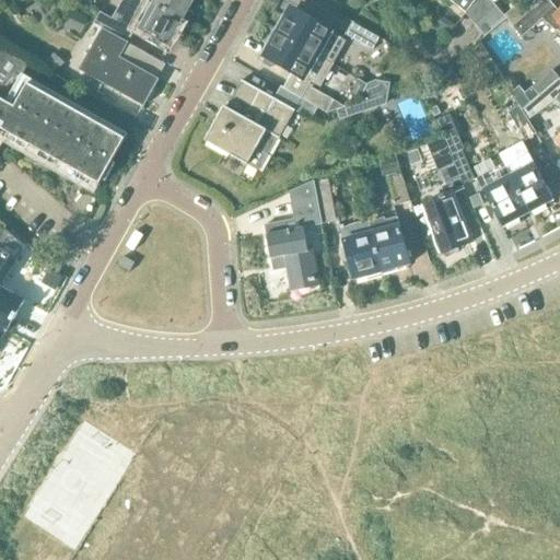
[(120,39),(127,43),(133,31),(140,35),(142,32),(168,46),(183,21),(146,0),(123,0),(113,20),(102,13),(95,24),(104,30),(120,39)]
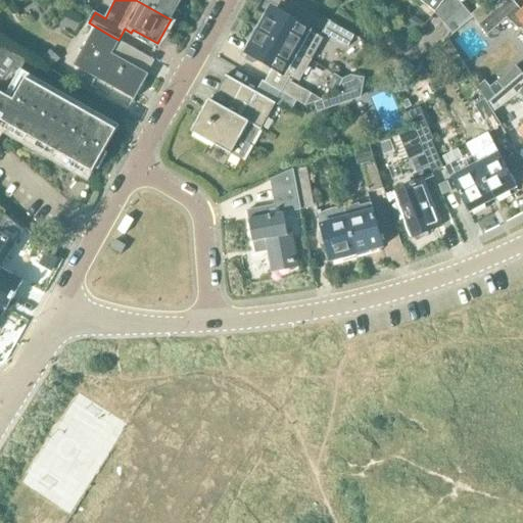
[(182,0),(136,0),(171,19),(182,0)]
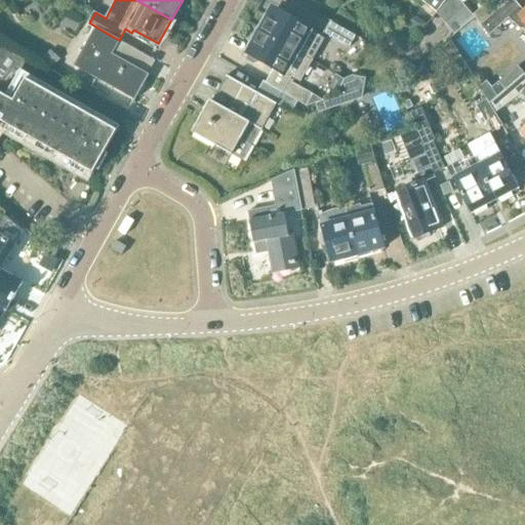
[(421,0),(437,11),(446,0),(421,0)]
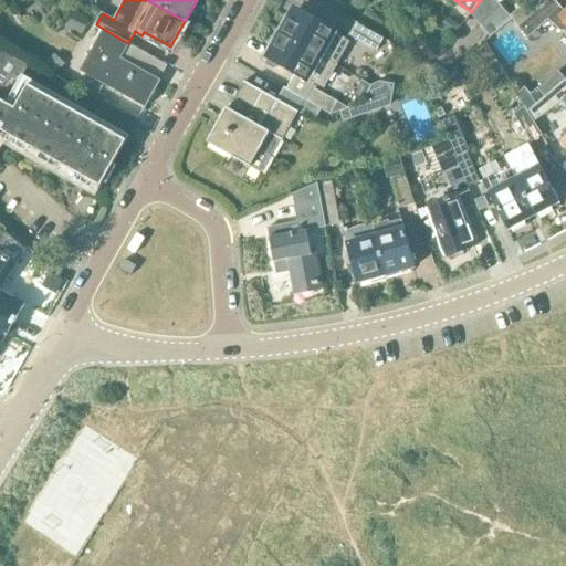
[(495,0),(482,0),(472,13),(492,38),(513,19),(495,0)]
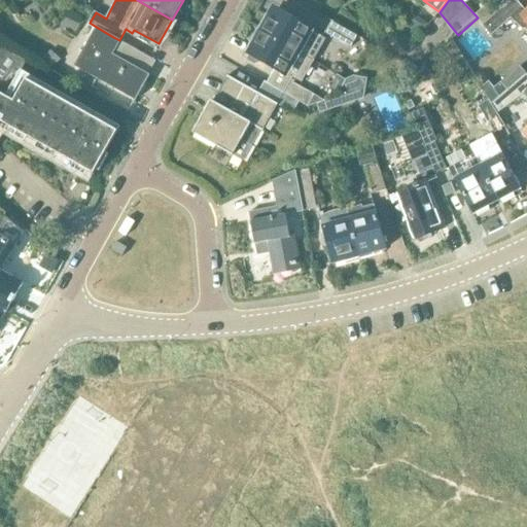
[(484,25),(484,26),(485,27),(515,0),(491,0),(476,14),(484,25)]
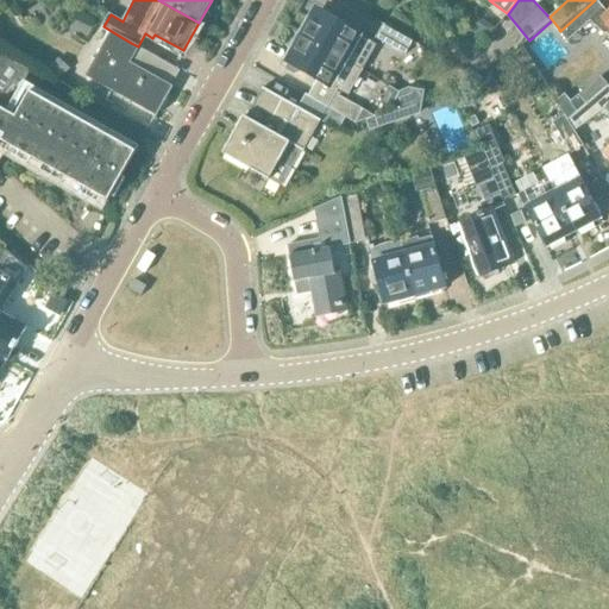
[(595,0),(560,31),(567,41),(591,20),(603,33),(608,33),(608,35),(608,13),(597,0),(595,0)]
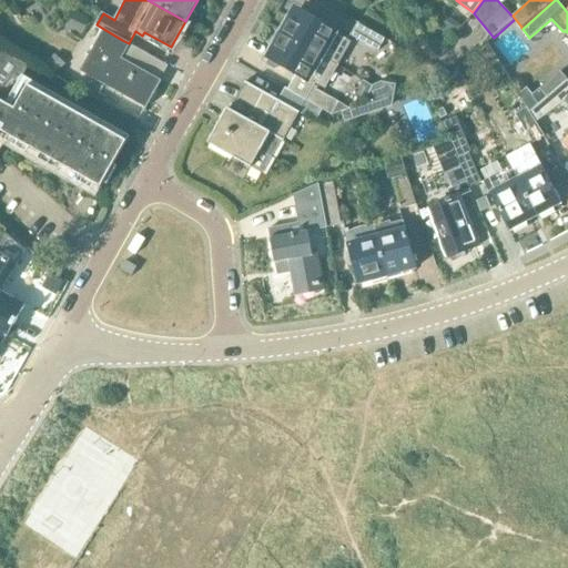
[(283,33),(324,57),(337,64),(348,46),(352,39),(340,32),(336,30),(335,31),(301,10),(300,12),(302,13),(297,21),(292,19),(283,33)]
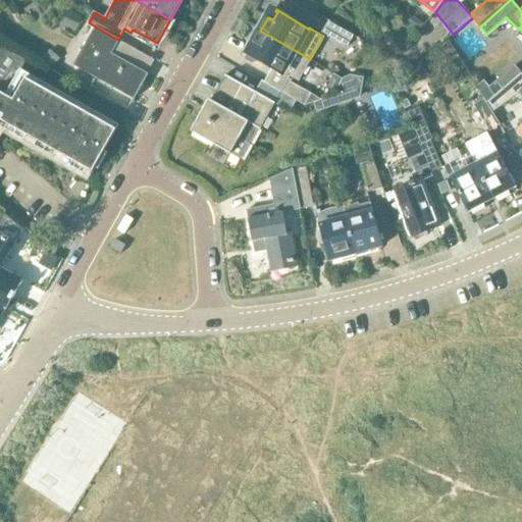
[(415,15),(408,25),(417,33),(424,23),(415,15)]
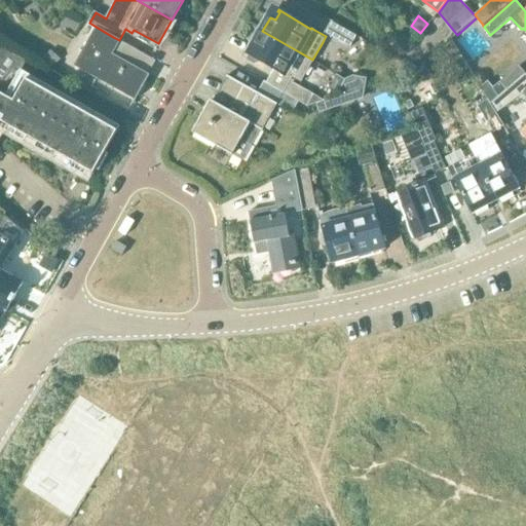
[(325,33),(350,47),(358,35),(332,21),(325,33)]
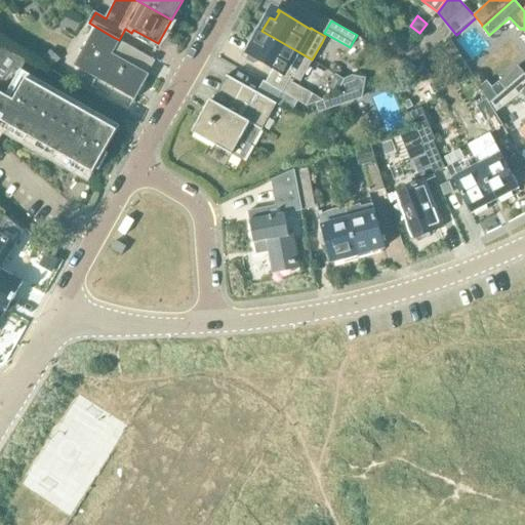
[(121,41),(119,40),(113,37),(97,28),(76,66),(135,101),(150,76),(148,75),(156,61),(121,41)]
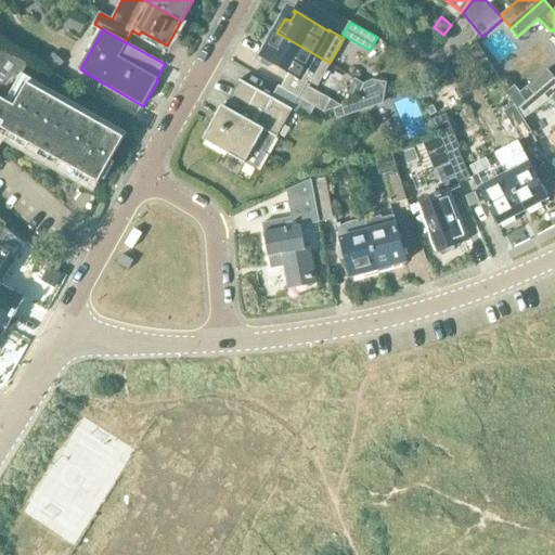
[(330,63),(276,33),(262,57),(288,73),(281,87),(300,98),(324,112),(332,99),(308,85),(309,81),(317,86),(330,63)]
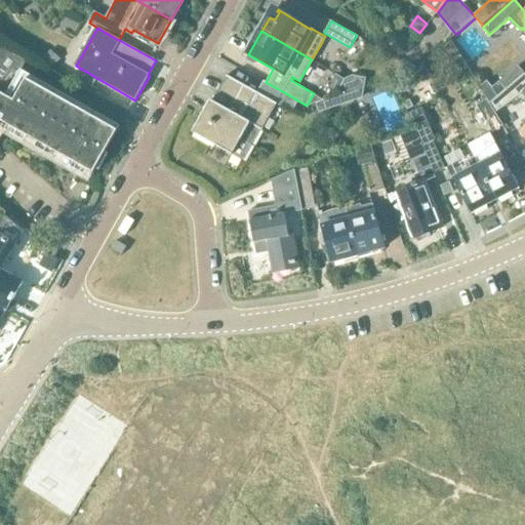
[(0,124),(2,122),(93,174),(118,130),(21,75),(29,61),(0,43),(0,124)]
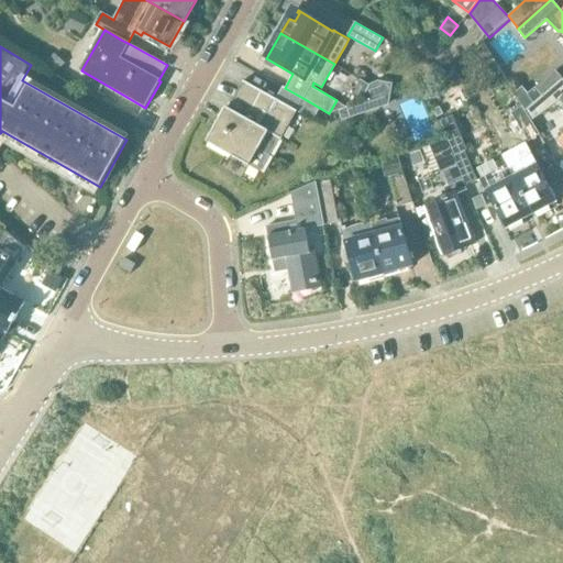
[(55,53),(44,64),(54,75),(65,63),(55,53)]
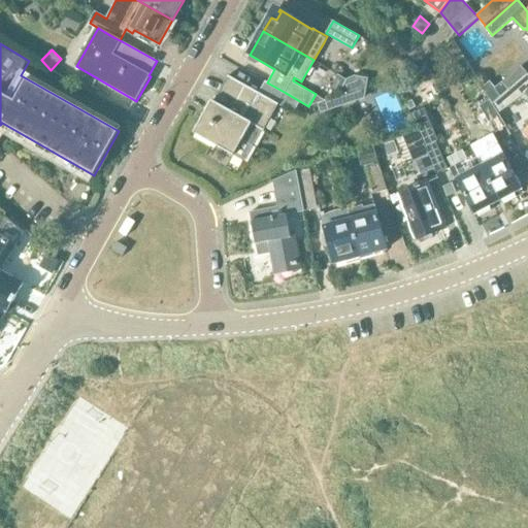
[(310,70),(309,85),(325,86),(324,99),(365,101),(366,72),(310,70)]
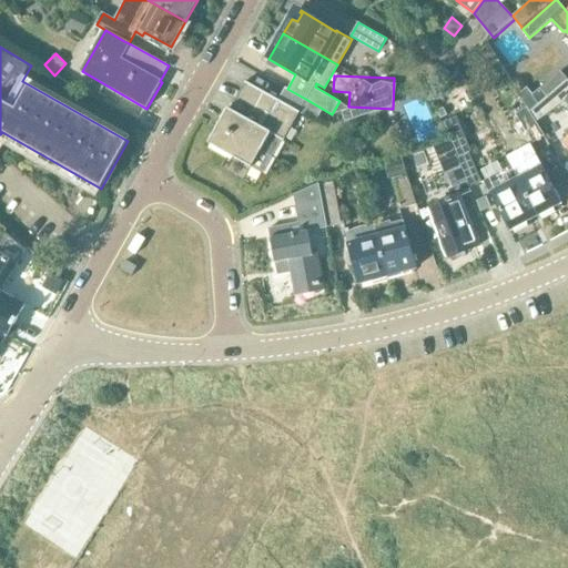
[(567,80),(530,111),(537,121),(563,102),(567,109),(567,140),(566,142),(567,145),(567,80)]
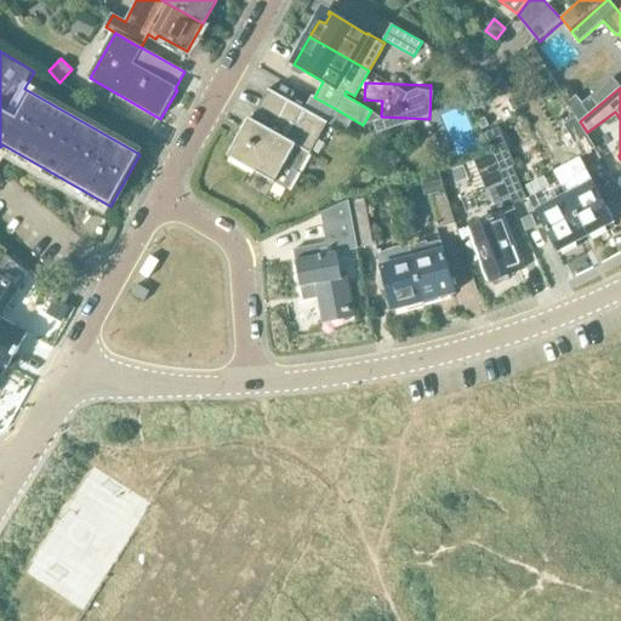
[(336,109),(314,97),(312,96),(305,109),(269,90),(268,91),(269,92),(252,120),(250,119),(229,157),(277,184),(277,183),(286,189),(308,153),(312,154),(312,153),(311,153),(328,124),(329,125),(329,124),(336,109)]
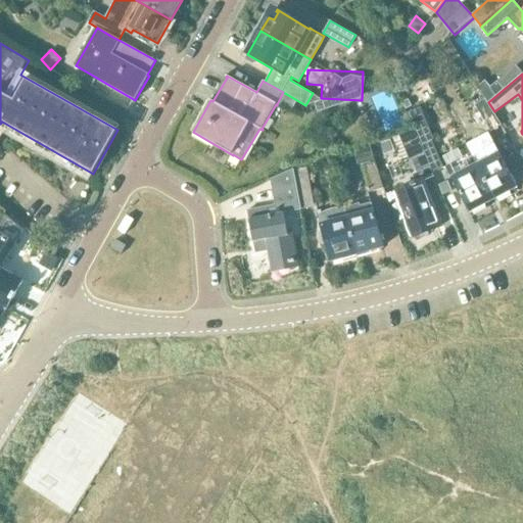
[(485,80),(478,87),(488,102),(504,89),(497,81),(490,87),(485,80)]
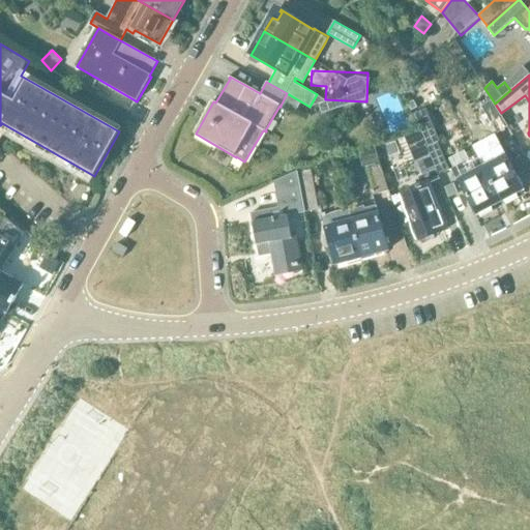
[(492,100),(481,107),(498,133),(508,126),(492,100)]
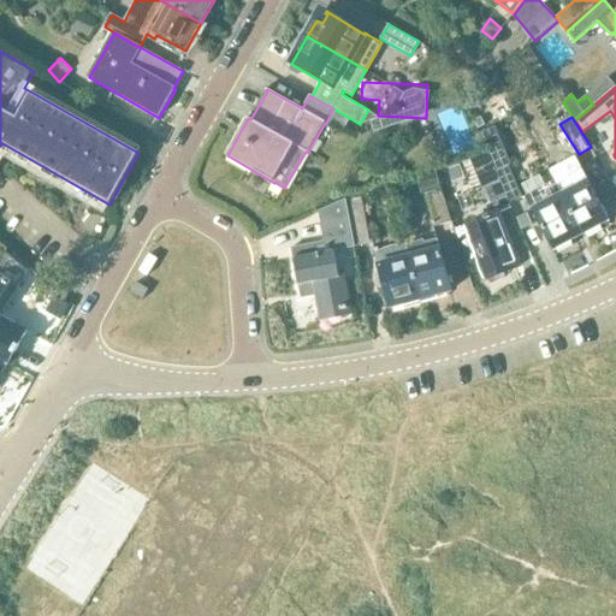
[(495,170),(509,202),(523,196),(509,166),(511,165),(495,126),(479,132),(495,170)]
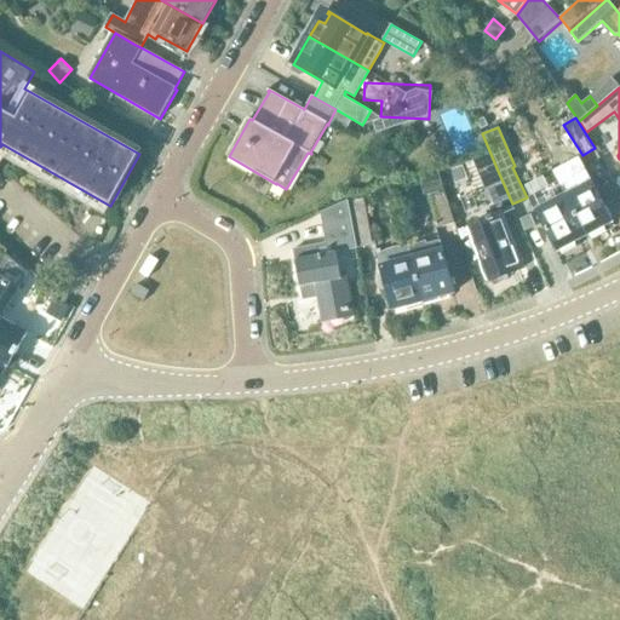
[(554,171),(589,236),(615,223),(586,171),(581,160),(578,158),(554,171)]
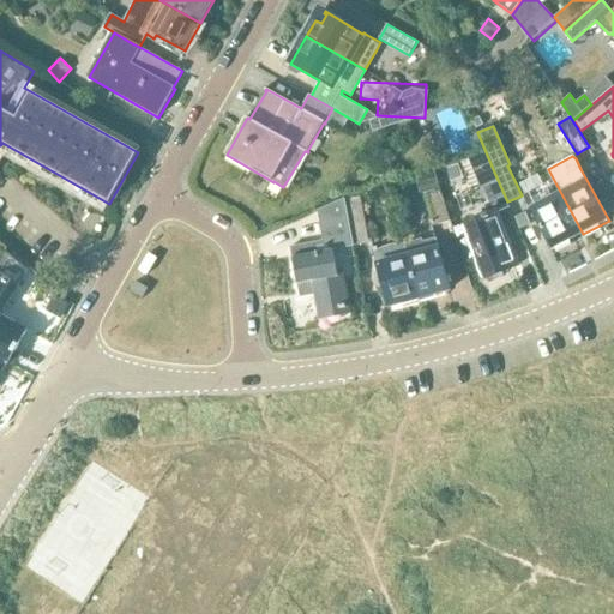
[(494,209),(507,202),(493,169),(480,175),(494,209)]
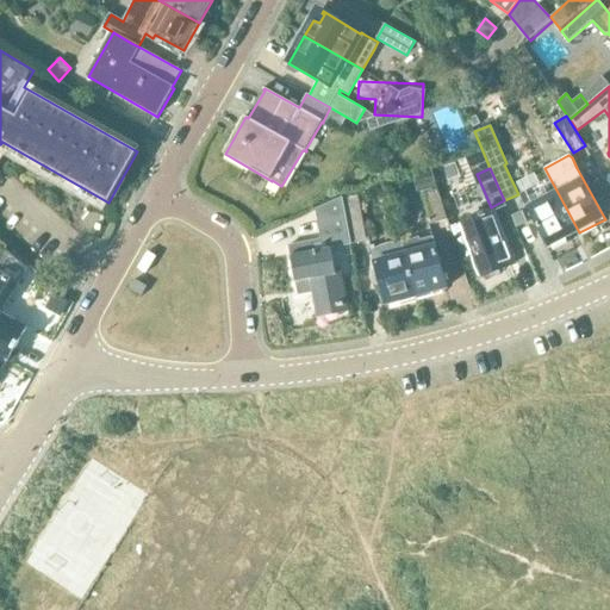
[(549,248),(579,232),(545,168),(543,168),(548,179),(521,193),(528,207),(549,248)]
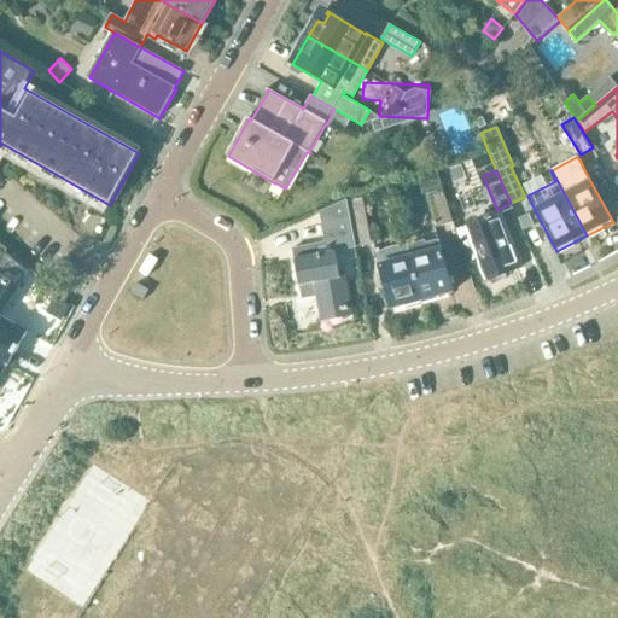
[(443,192),(438,179),(420,184),(424,198),(443,192)]
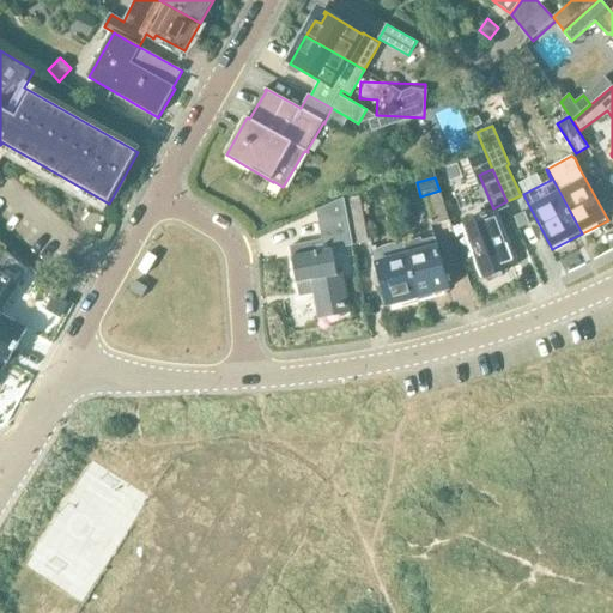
[(432,217),(428,218),(429,224),(430,223),(431,226),(449,220),(441,190),(425,195),(432,217)]
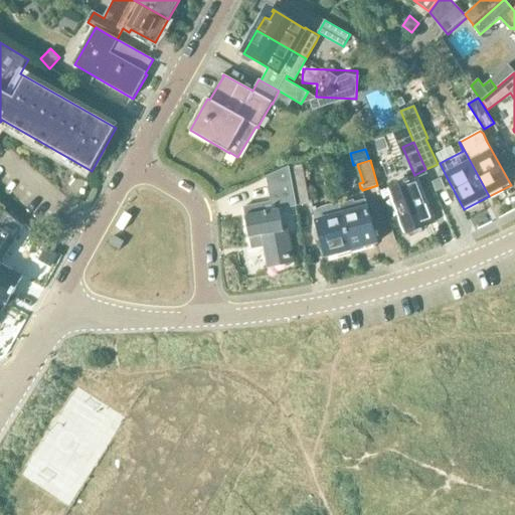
[(290,167),(298,207),(310,205),(306,177),(303,164),(290,167)]
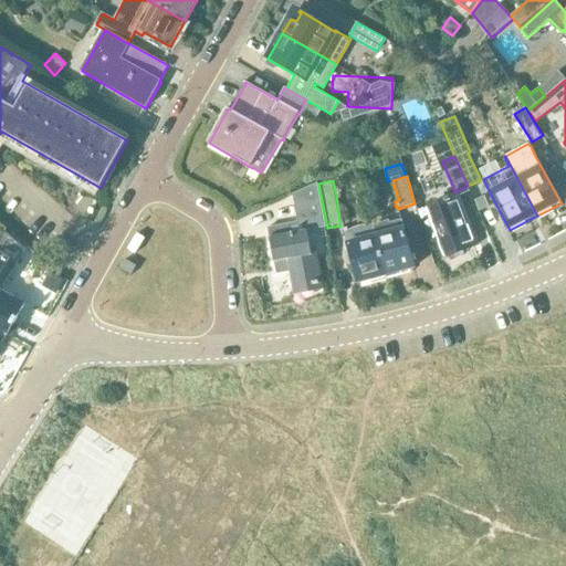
[(326,227),(327,228),(318,184),(318,182),(293,194),(299,221),(269,227),(278,274),(291,272),(294,296),(325,291),(317,250),(312,251),(307,230),(326,227)]
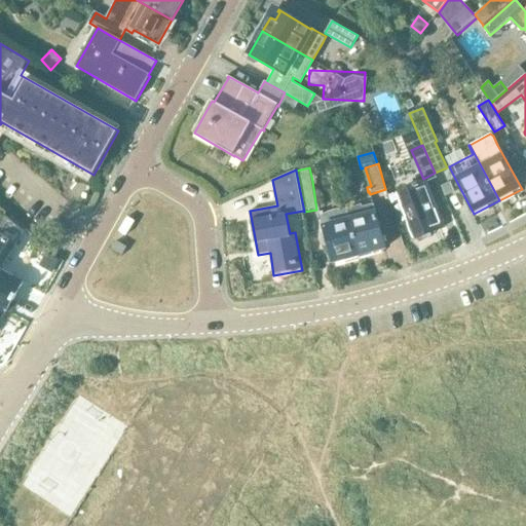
[(391,195),(401,222),(407,221),(409,226),(411,233),(414,238),(416,237),(416,238),(447,226),(429,181),(391,195)]
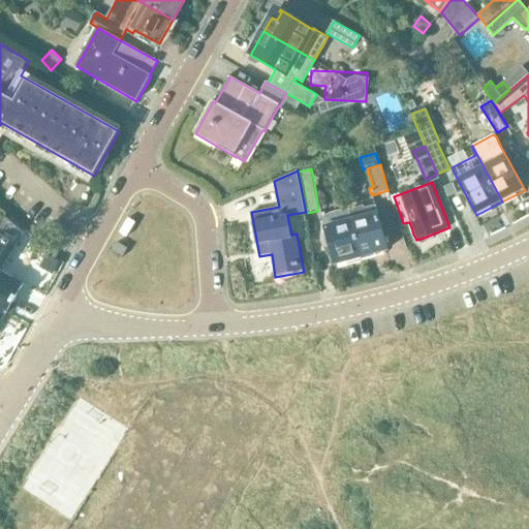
[(454,183),(444,186),(448,197),(458,193),(454,183)]
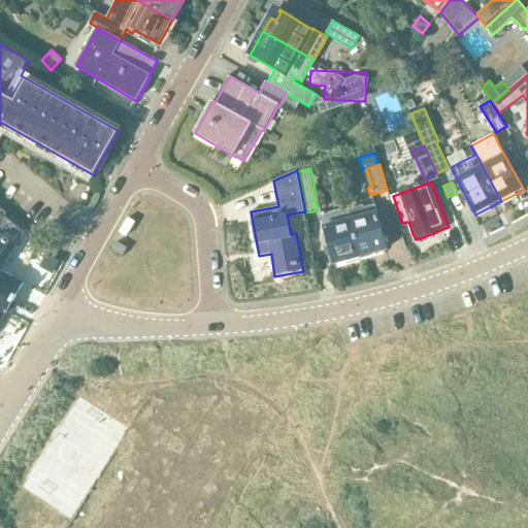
[(352,220),(361,257),(387,250),(374,206),(364,208),(364,217),(352,220)]
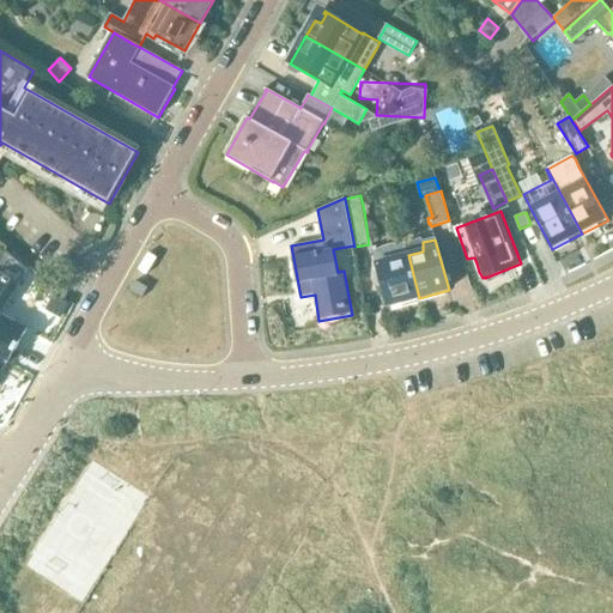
[(388,305),(419,298),(408,255),(405,243),(396,243),(389,244),(383,247),(374,252),(378,271),(375,273),(374,278),(375,283),(378,286),(383,287),(388,305)]
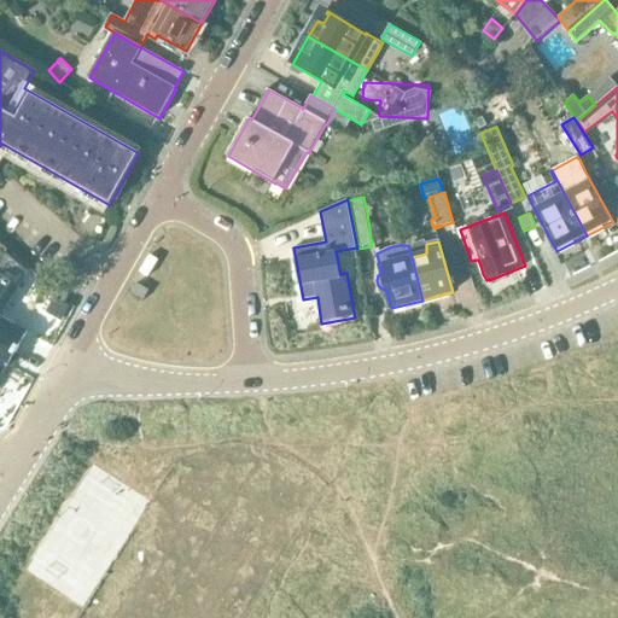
[(28,333),(1,319),(28,272),(7,255),(0,263),(0,380),(9,367),(13,369),(21,356),(16,354),(28,333)]
